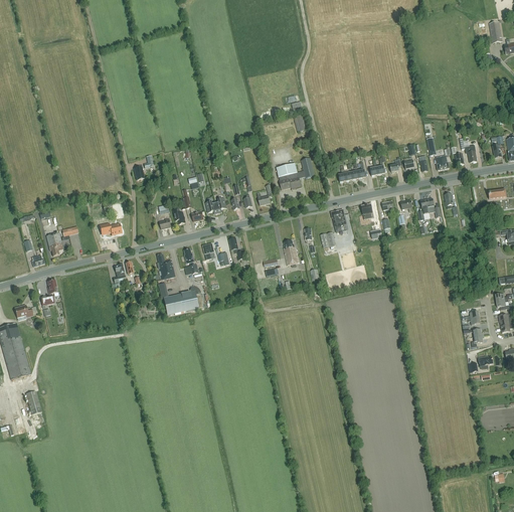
[(501,40),(498,20),(488,21),(491,41),(501,40)]
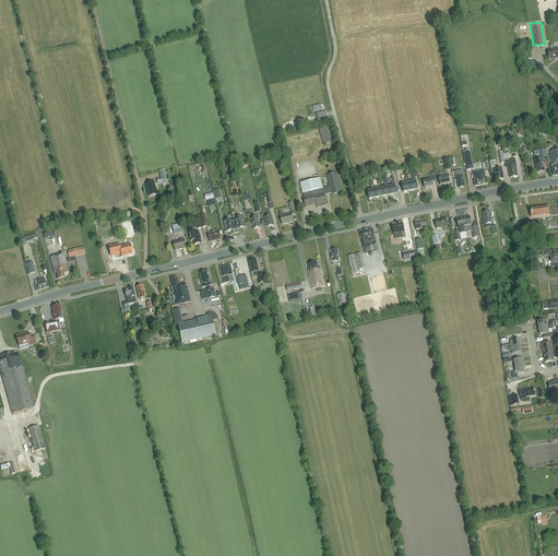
[(548,57),(557,55),(557,45),(553,46),(551,42),(548,42),(549,47),(546,47),(548,57)]
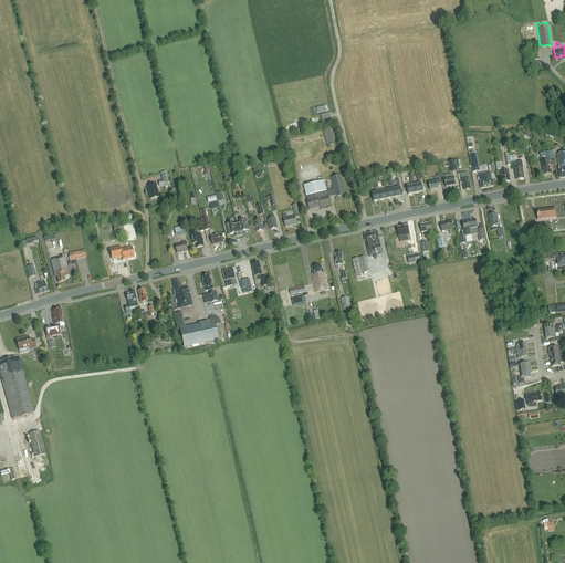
[(336,142),(333,125),(322,127),(326,144),(336,142)]
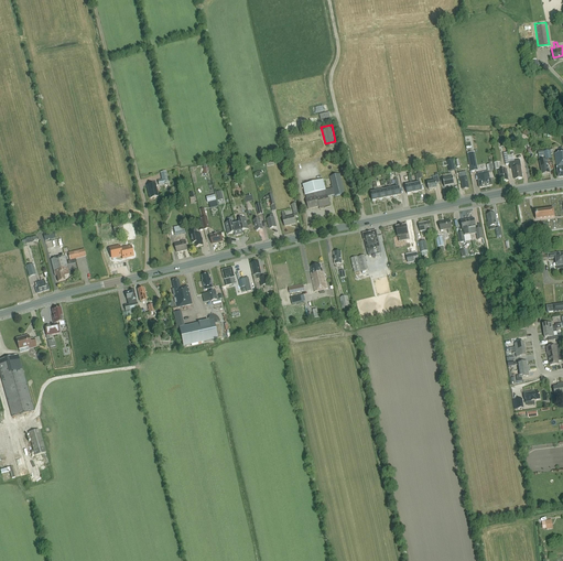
[(555,164),(558,174),(562,173),(562,149),(553,151),(555,164)]
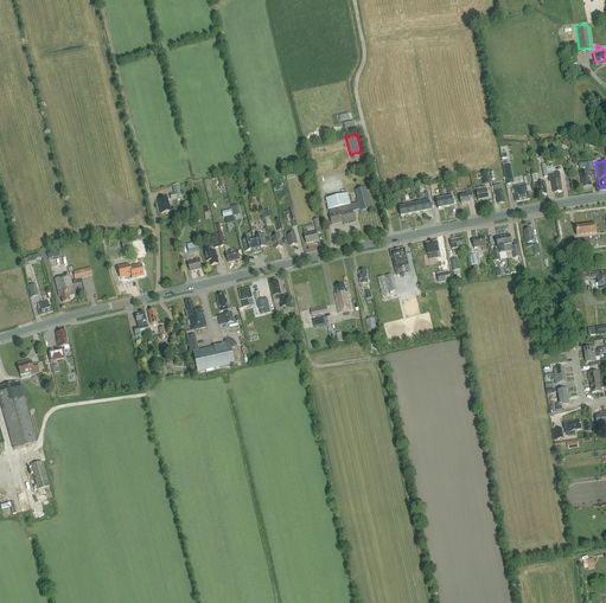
[(502,162),(505,181),(511,180),(508,161),(502,162)]
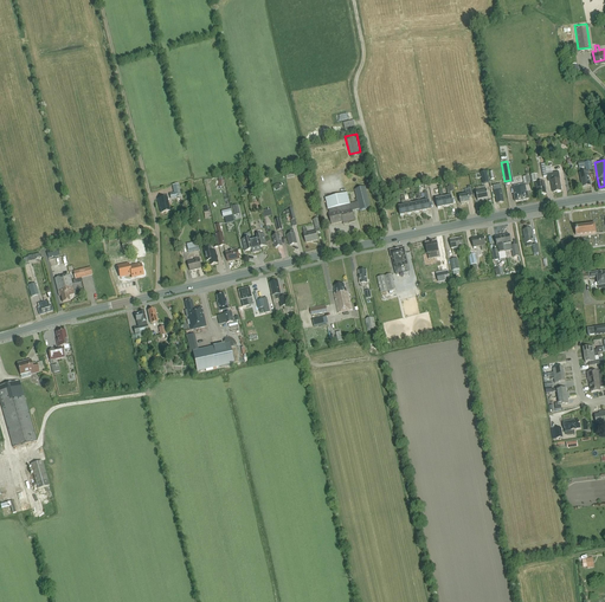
[(546,170),(545,166),(544,161),(540,162),(542,174),(546,173),(547,177),(549,177),(552,189),(560,188),(558,175),(553,176),(552,169),(546,170)]
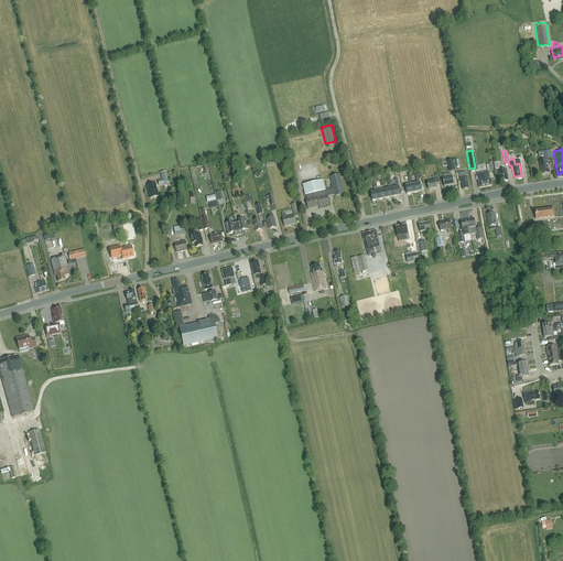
[(539,159),(540,161),(539,161),(541,172),(549,170),(547,160),(545,158),(544,158),(539,159)]
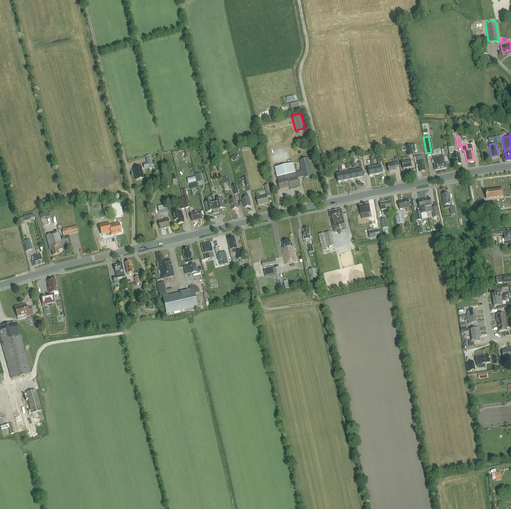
[(453,163),(460,161),(458,151),(451,152),(453,163)]
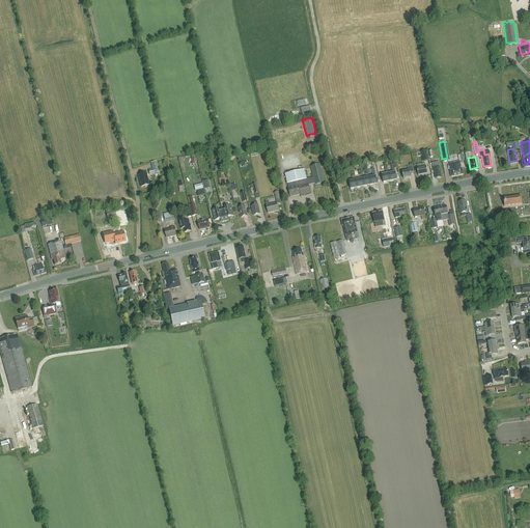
[(439,175),(441,174),(439,164),(438,158),(435,158),(436,164),(431,165),(433,170),(434,170),(435,175),(437,175),(438,175),(439,175)]
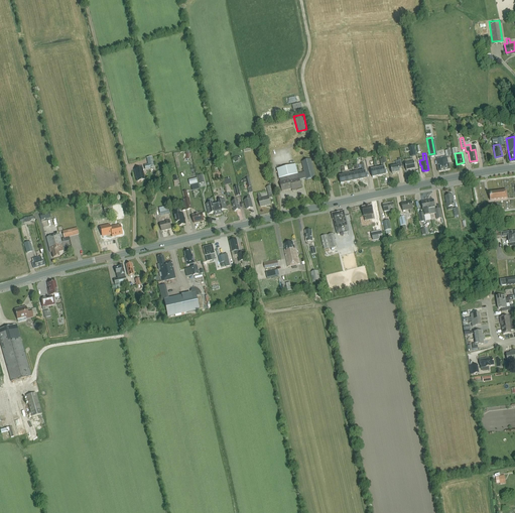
[(147,162),(145,162),(146,166),(153,164),(151,154),(145,155),(147,162)]
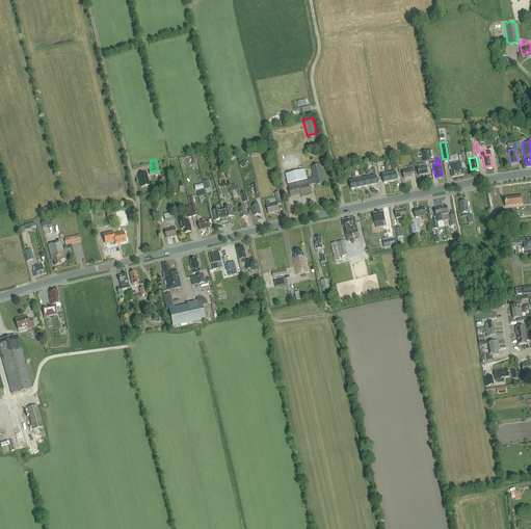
[(451,175),(463,173),(461,166),(460,166),(459,159),(449,161),(451,168),(450,168),(451,175)]
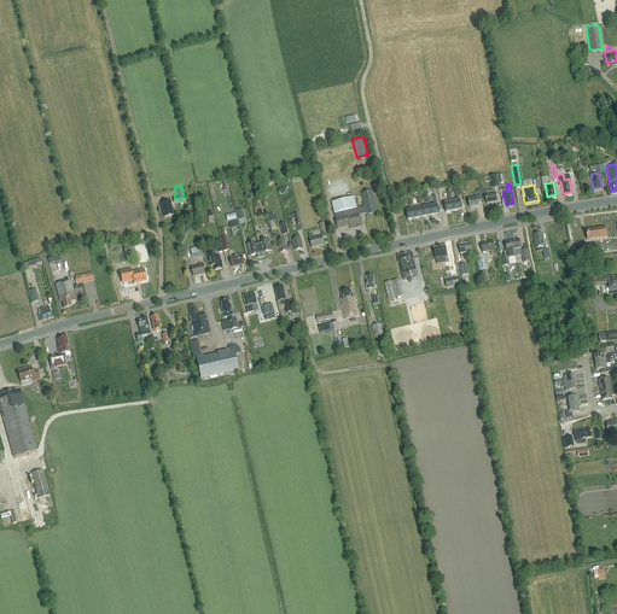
[(485,202),(496,199),(495,192),(494,187),(488,188),(488,193),(484,193),(485,202)]
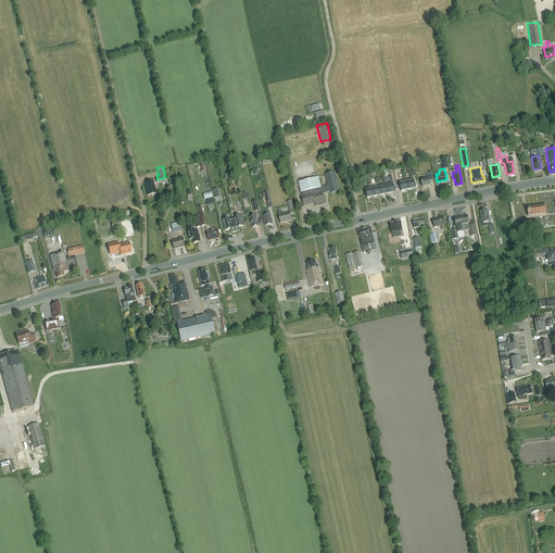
[(329,190),(339,188),(333,170),(325,172),(327,183),(320,185),(317,175),(298,179),(300,189),(301,189),(301,193),(303,203),(313,201),(314,202),(324,199),(322,191),(329,189),(329,190)]
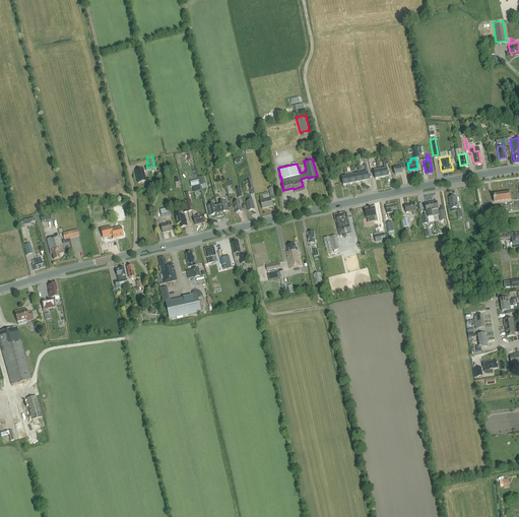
[(375,176),(381,175),(380,168),(378,158),(376,159),(377,168),(373,169),(375,176)]
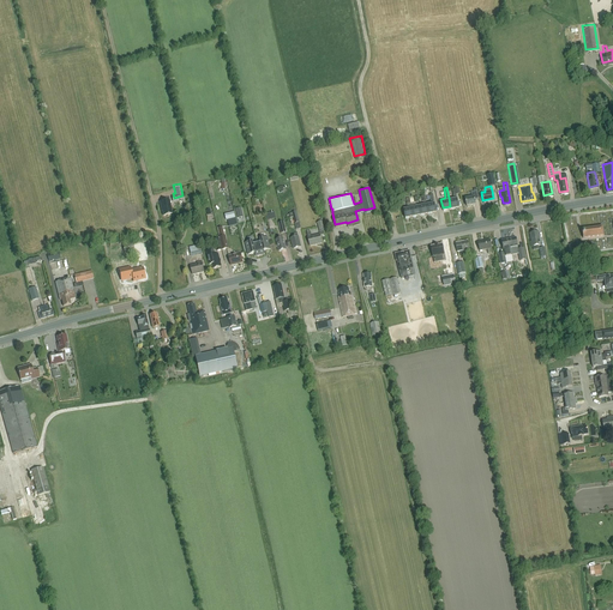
[(475,201),(474,197),(478,195),(476,188),(470,189),(470,194),(464,197),(466,204),(467,203),(467,204),(469,204),(469,203),(475,201)]
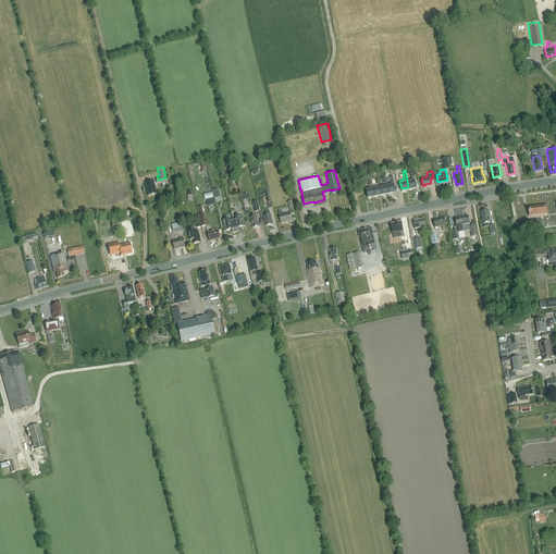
[(147,193),(156,192),(152,179),(144,180),(146,188),(147,193)]
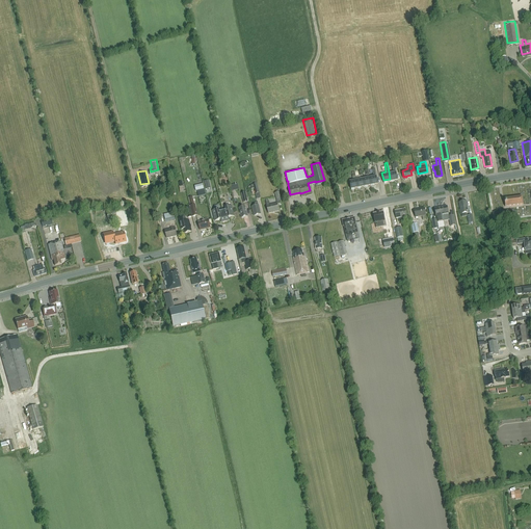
[(254,186),(256,196),(260,195),(257,181),(249,183),(250,186),(254,186)]
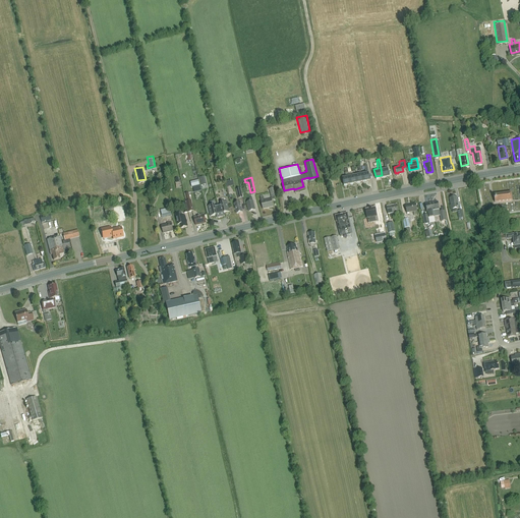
[(183,190),(185,198),(188,210),(193,209),(190,197),(189,197),(188,189),(183,190)]
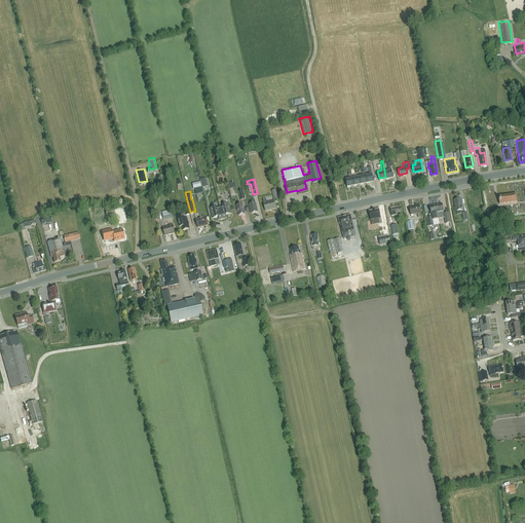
[(498,201),(516,199),(515,192),(497,194),(498,201)]
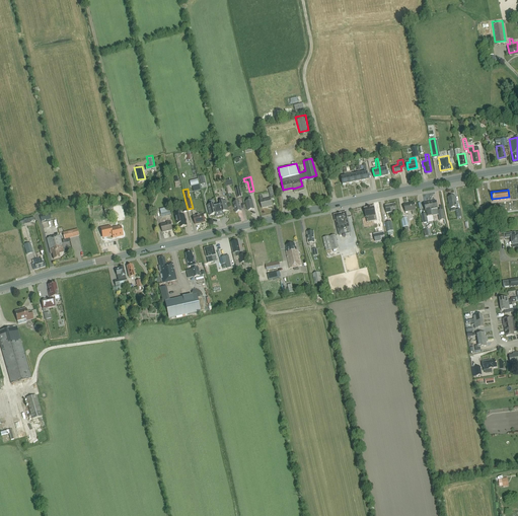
[(257,193),(259,196),(261,206),(265,205),(271,203),(271,204),(272,204),(270,196),(262,198),(261,192),(257,193)]
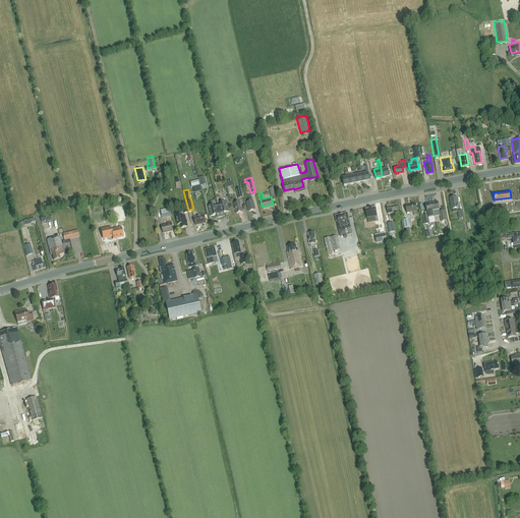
[(450,207),(458,206),(455,194),(449,195),(450,203),(449,203),(450,207)]
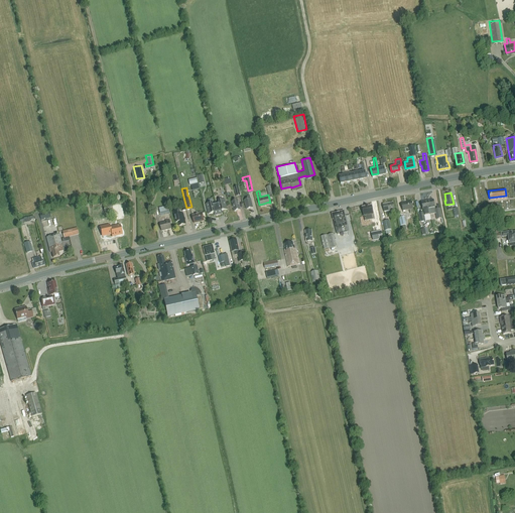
[(247,198),(244,198),(246,207),(252,206),(250,197),(249,194),(246,195),(247,198)]
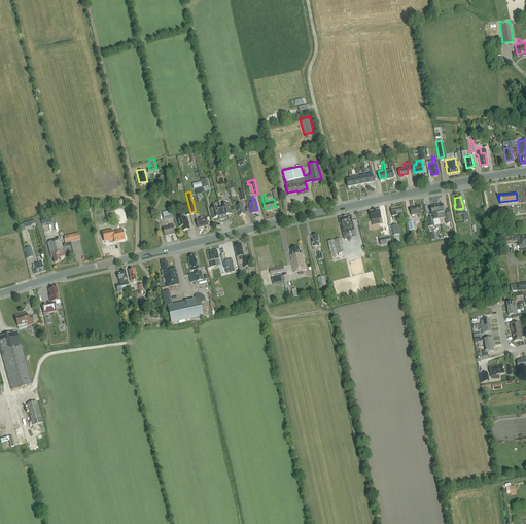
[(442,201),(435,203),(439,216),(444,215),(446,221),(451,220),(449,210),(444,211),(442,201)]
